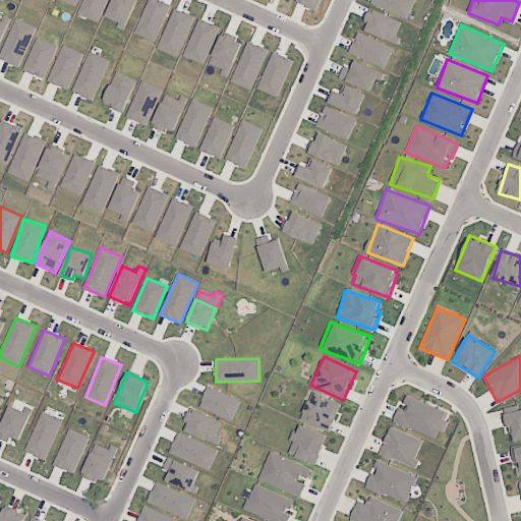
[(232,420),(241,401),(208,387),(199,406),(232,420)]
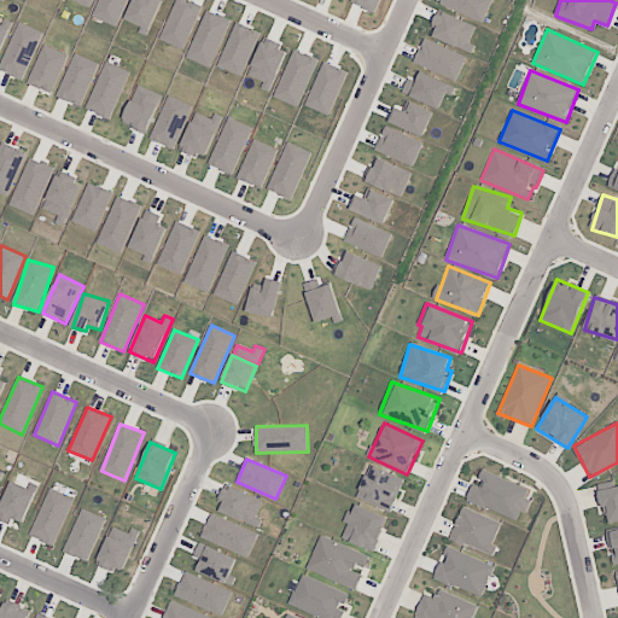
[(403,476),(367,466),(359,499),(395,508),(403,476)]
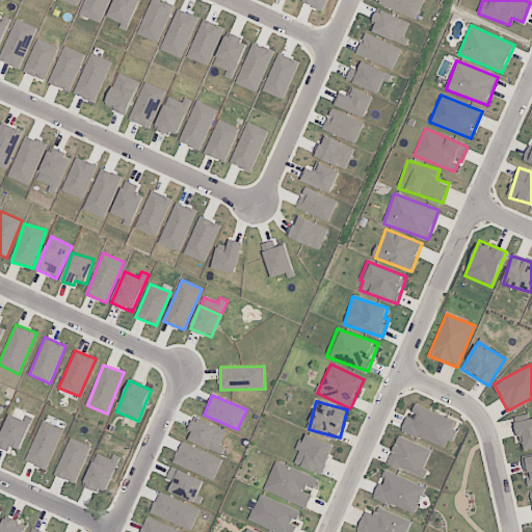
[(458,422),(416,404),(410,419),(407,417),(401,430),(445,448),(449,440),(451,441),(458,422)]
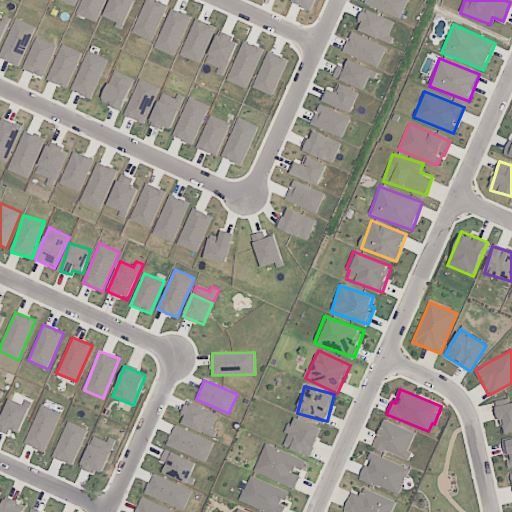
[(30,407),(10,399),(0,422),(0,430),(8,434),(10,429),(19,433),(30,407)]
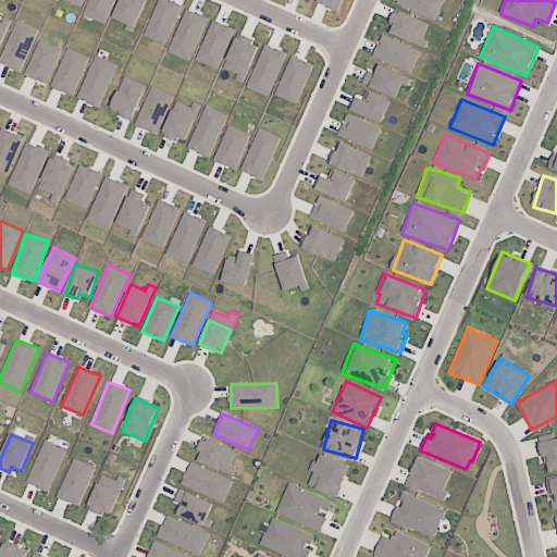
[(237,468),(232,466),(237,450),(203,437),(195,461),(234,475),(237,468)]
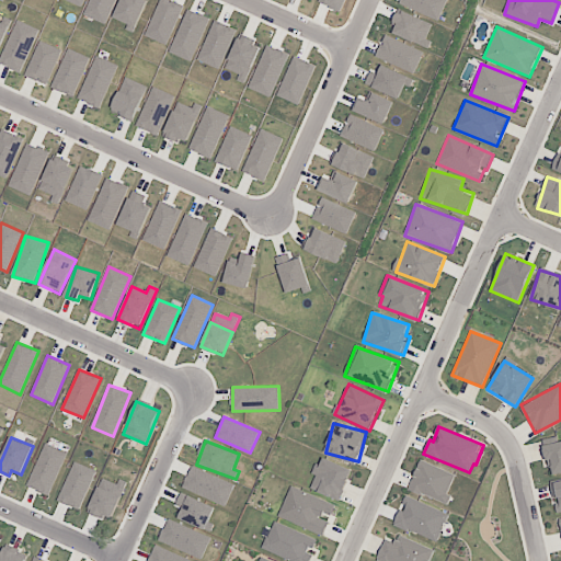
[(560,472),(560,441),(544,445),(550,474),(560,472)]
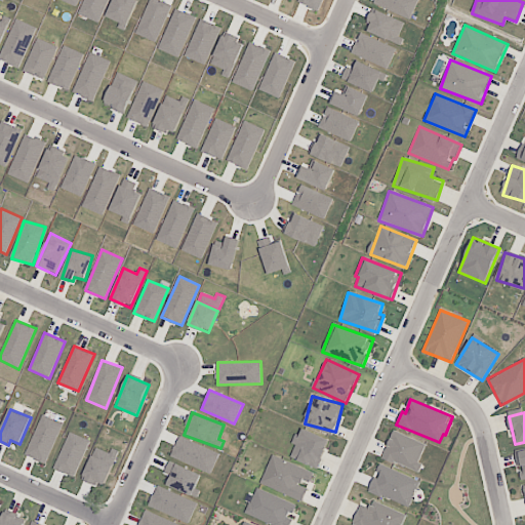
[(46,465),(64,422),(43,414),(26,455),(46,465)]
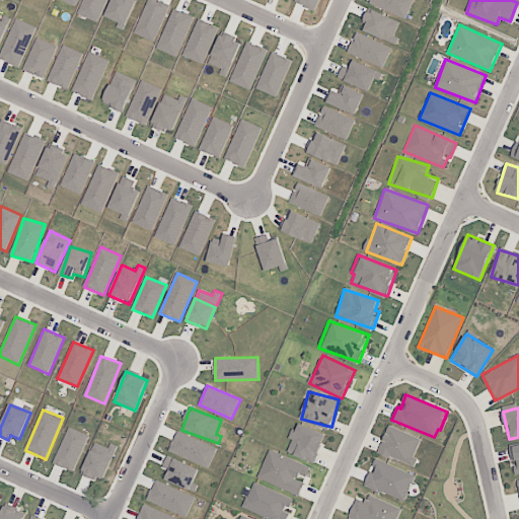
[(296,431),(294,430),(286,452),(315,463),(325,434),(299,424),(296,431)]
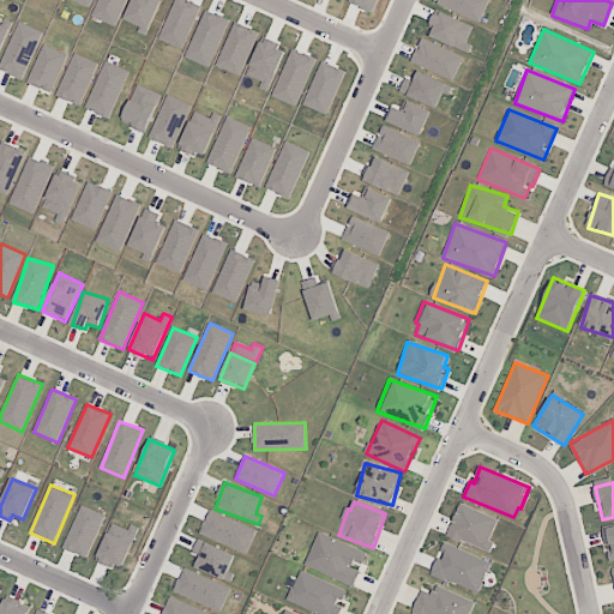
[(446,536),(491,553),(494,542),(489,541),(499,518),(459,504),(446,536)]
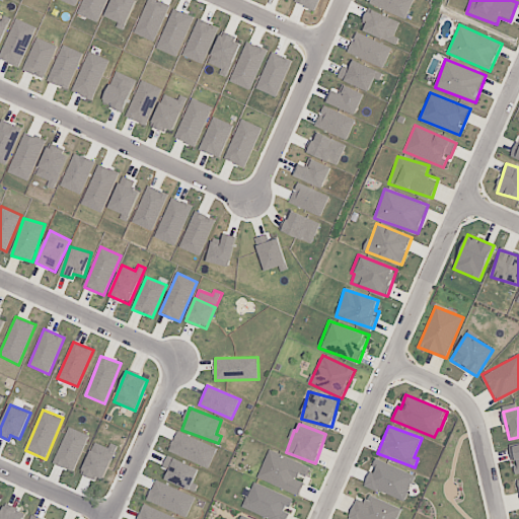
[(54,462),(74,471),(89,436),(69,427),(54,462)]
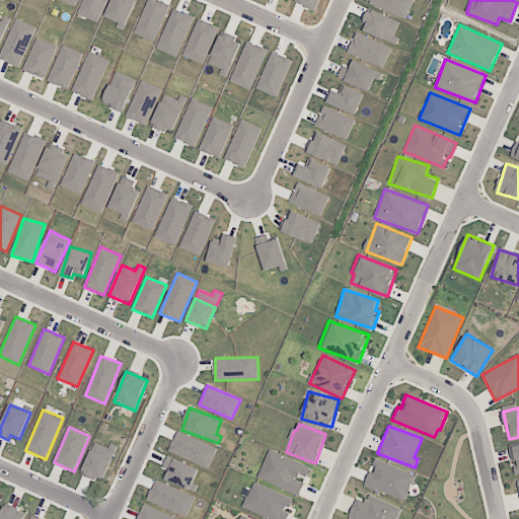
[(210,466),(217,447),(176,431),(169,451),(210,466)]
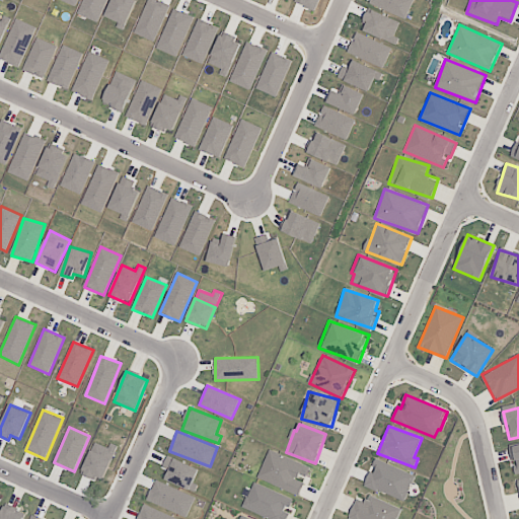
[(102,482),(118,446),(110,443),(108,448),(95,442),(82,472),(102,482)]
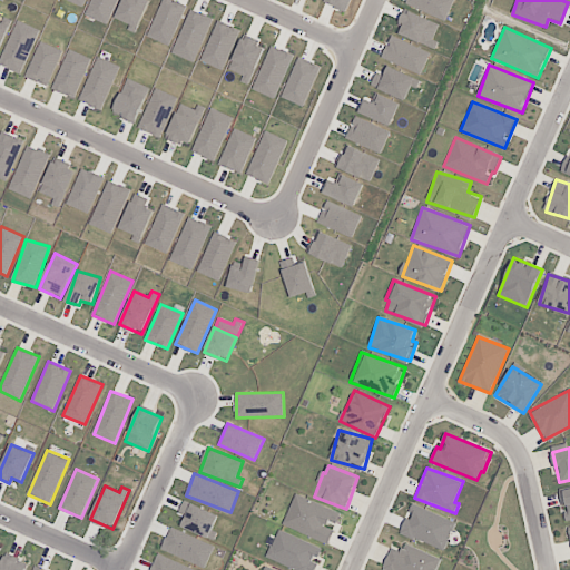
[(569,520),(569,488),(560,490),(564,511),(563,511),(566,521),(569,520)]
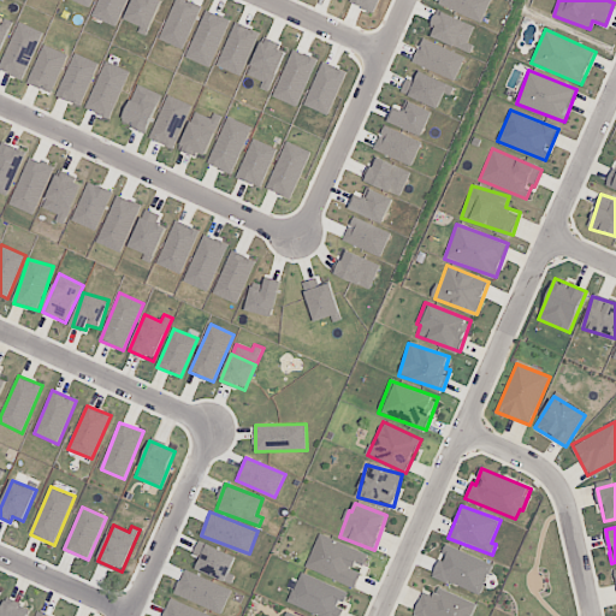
[(306,568),(355,587),(362,570),(368,554),(319,534),(306,568)]
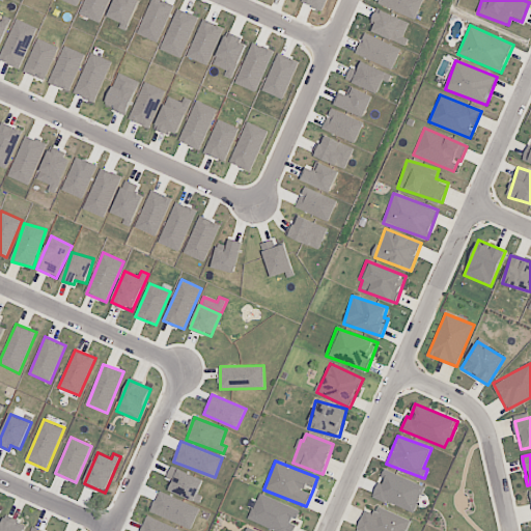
[(167,479),(171,480),(167,491),(200,503),(203,496),(198,494),(203,479),(171,467),(167,479)]
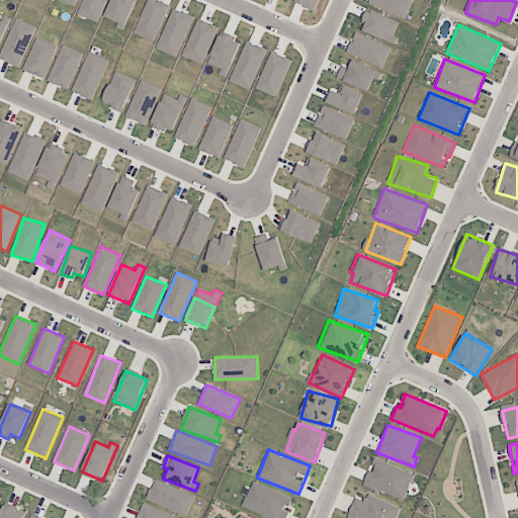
[(415,475),(374,457),(363,484),(404,501),(415,475)]
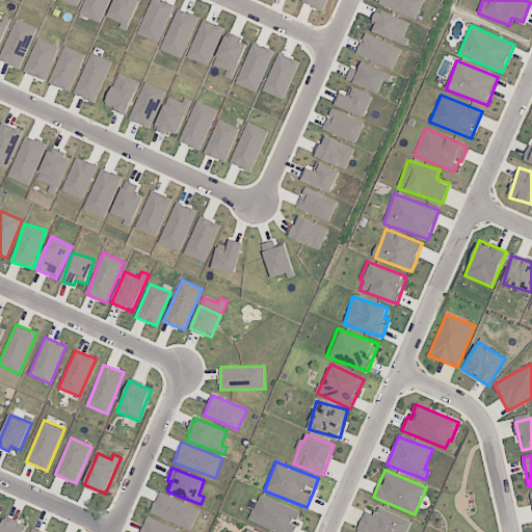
[(191,530),(201,509),(159,491),(150,512),(191,530)]
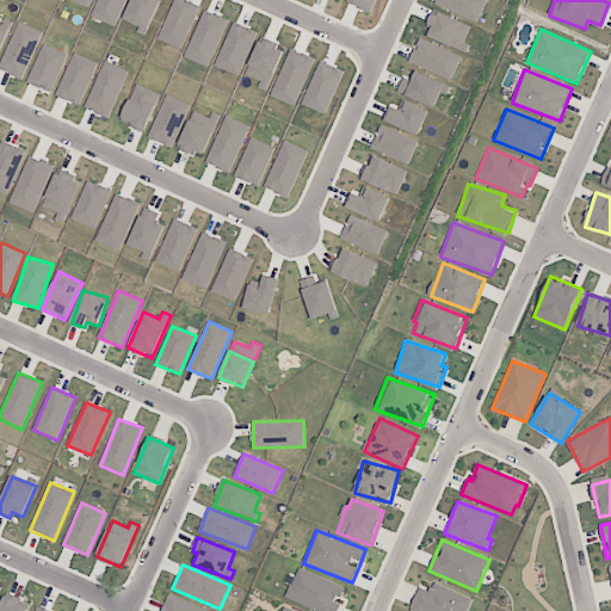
[(337,610),(347,588),(298,567),(285,598),(314,610),(337,610)]
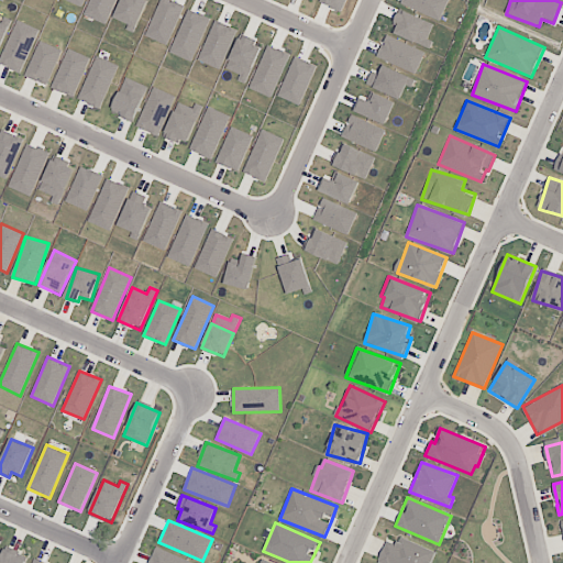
[(430,562),(435,552),(400,537),(397,543),(387,540),(378,561),(382,562),(430,562)]
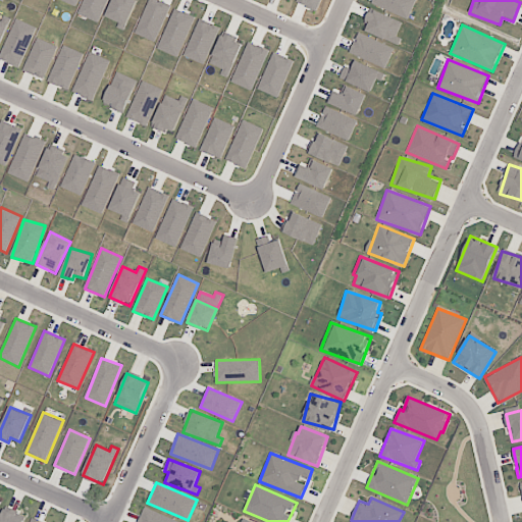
[(138,521),(179,521),(145,507),(138,521)]
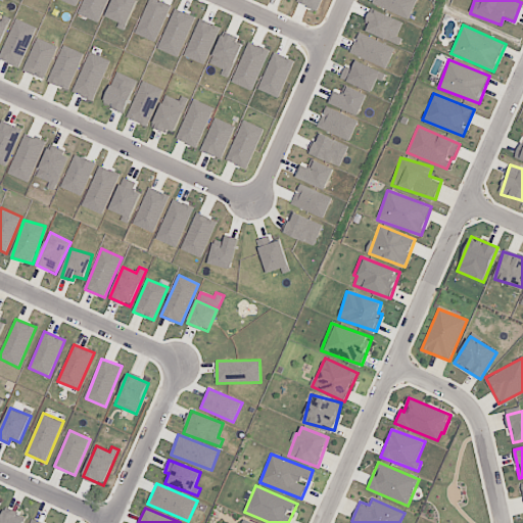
[(0,522),(24,522),(26,519),(5,510),(0,520),(0,522)]
